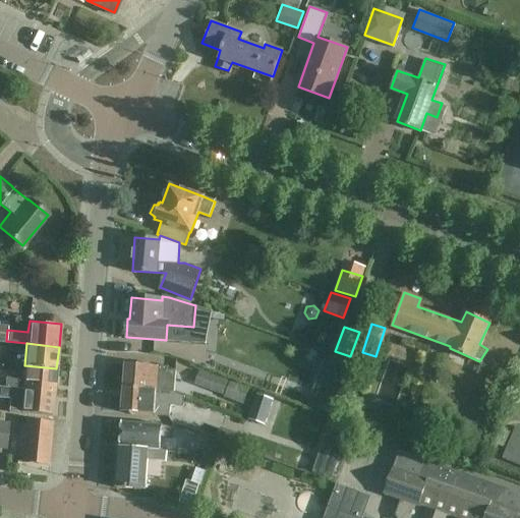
[(207,358),(204,367),(223,375),(226,365),(207,358)]
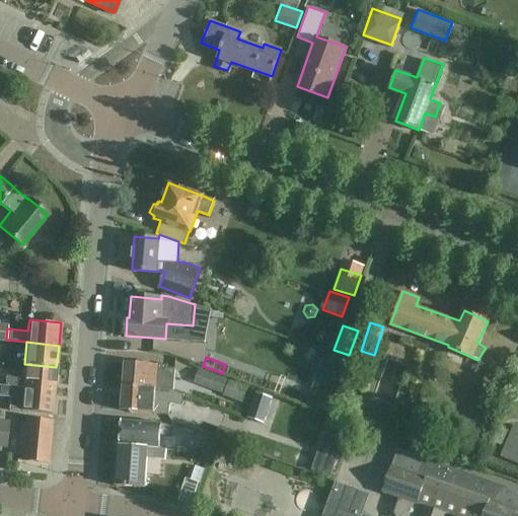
[(164,388),(172,388),(174,367),(164,367),(164,363),(124,361),(122,385),(164,388)]
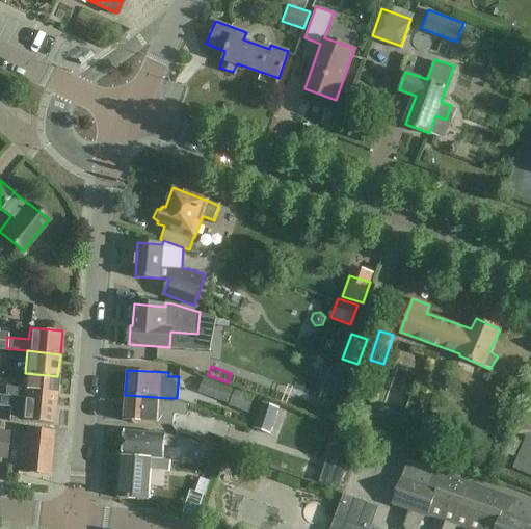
[(7,385),(6,394),(55,399),(57,376),(25,373),(24,386),(7,385)]
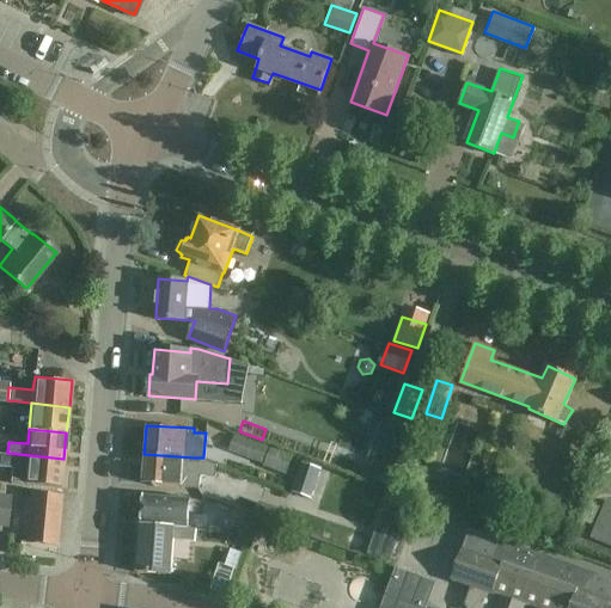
[(228,449),(264,462),(263,465),(285,472),(292,452),(270,444),(269,447),(234,434),(228,449)]
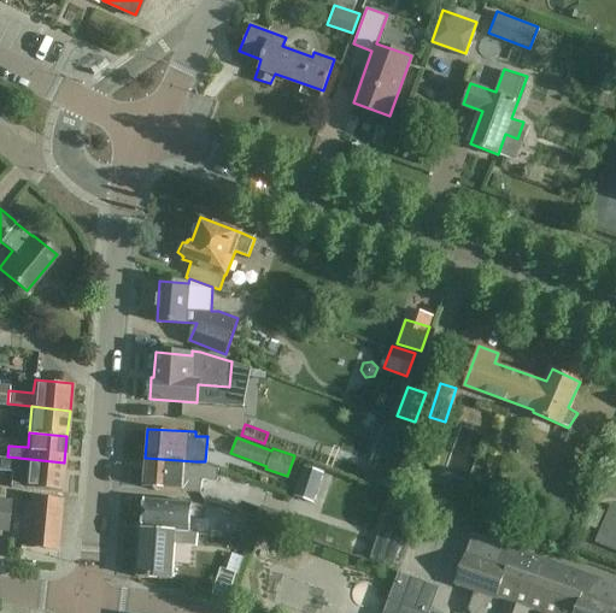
[(380,453),(370,481),(392,488),(402,461),(380,453)]
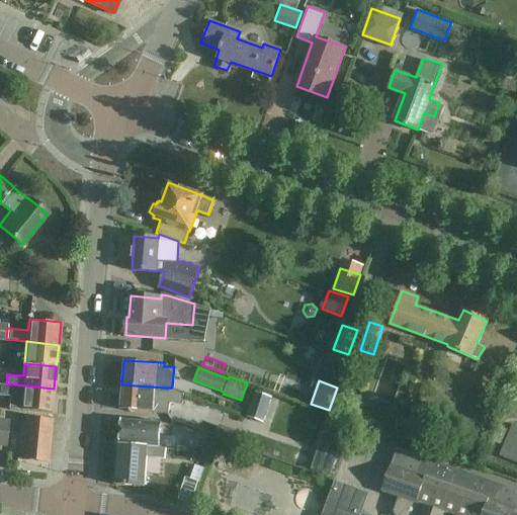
[(2,383),(1,394),(8,394),(7,406),(20,407),(52,411),(54,389),(6,383),(2,383)]
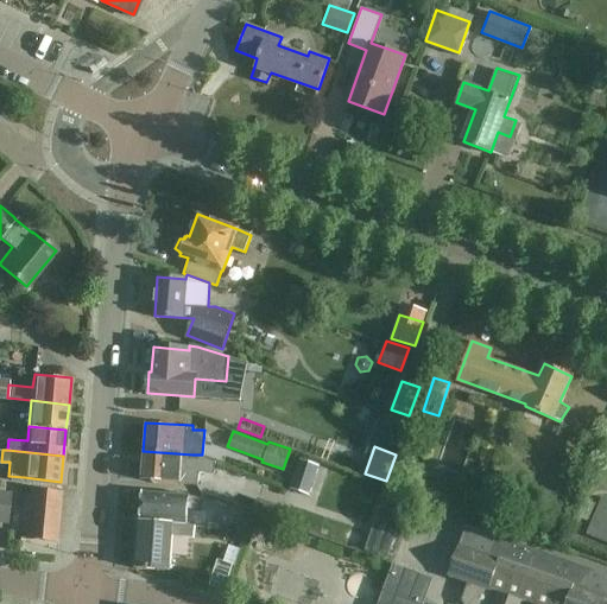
[(143,451),(141,478),(179,482),(196,483),(196,470),(200,470),(201,470),(212,471),(213,459),(202,455),(193,455),(143,451)]
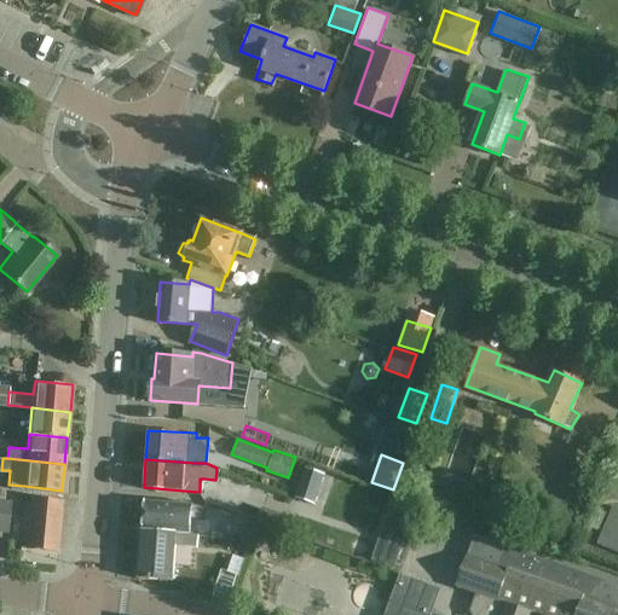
[(304,464),(292,495),(312,503),(323,470),(304,464)]
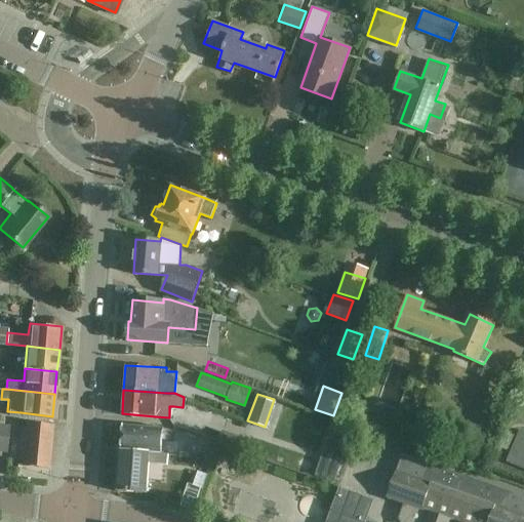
[(426,400),(395,411),(400,425),(430,413),(426,400)]
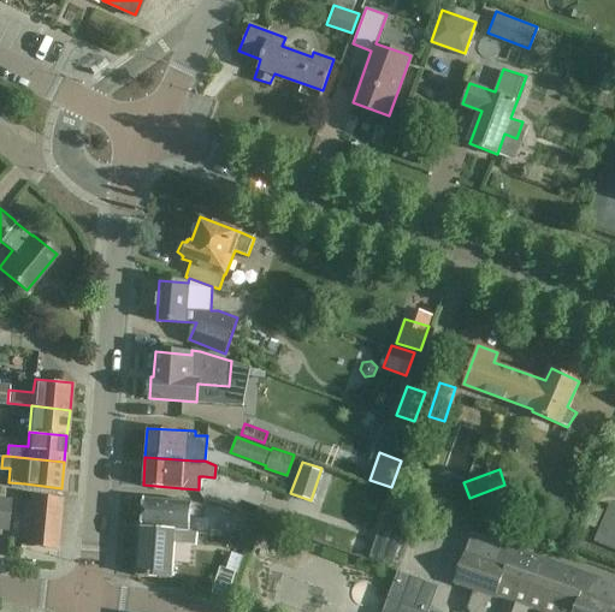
[(55,546),(60,498),(29,495),(25,544),(55,546)]
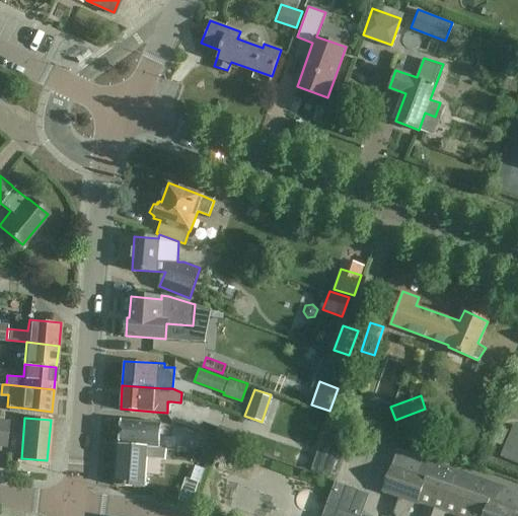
[(0,444),(6,445),(8,420),(0,419),(0,444)]
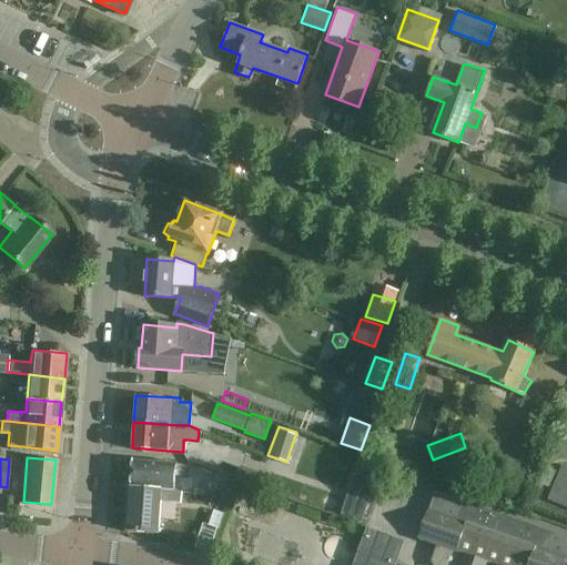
[(133,460),(131,486),(174,490),(175,475),(186,476),(188,465),(183,463),(133,460)]
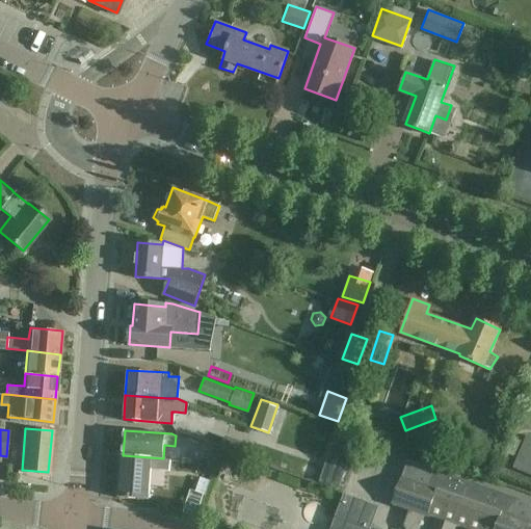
[(515,454),(521,439),(510,435),(505,451),(515,454)]
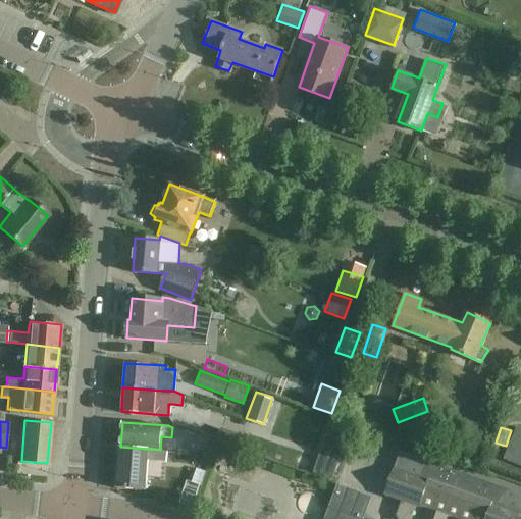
[(210,459),(216,440),(198,433),(194,447),(204,451),(202,456),(210,459)]
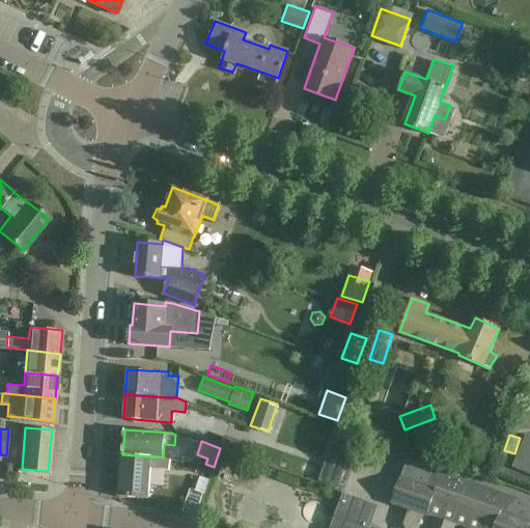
[(170,459),(163,457),(122,454),(119,496),(148,498),(150,467),(169,469),(170,459)]
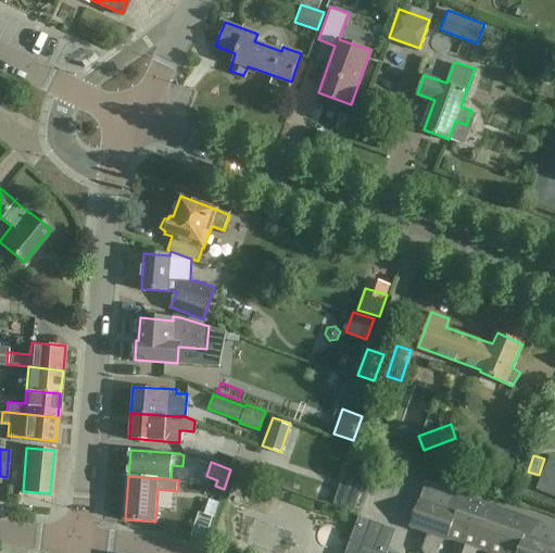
[(418,498),(408,525),(410,525),(410,527),(427,532),(424,541),(429,552),(554,552),(554,525),(426,480),(419,499),(418,498)]
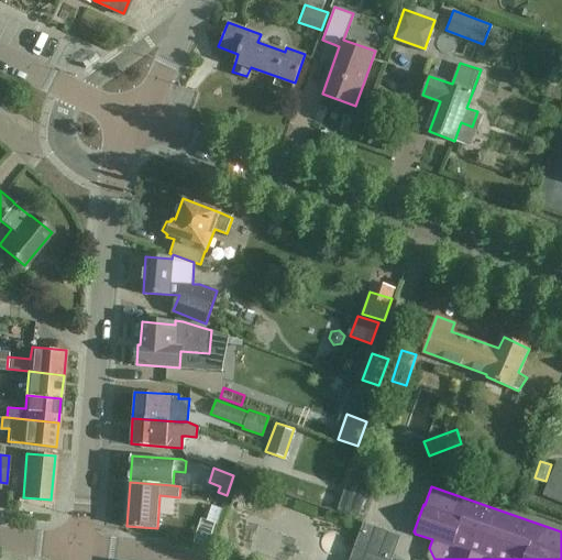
[(344,490),(338,511),(357,517),(365,496),(344,490)]
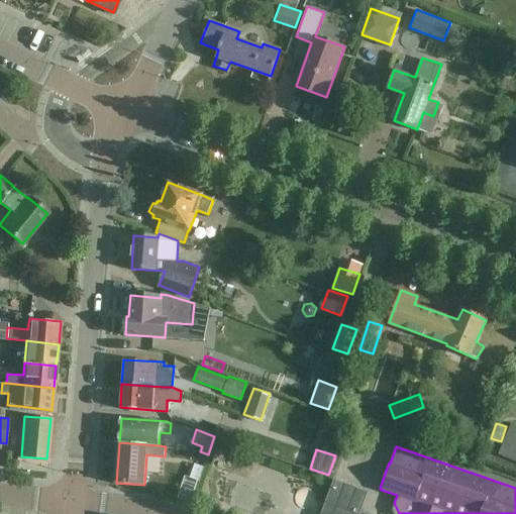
[(194,463),(190,476),(198,478),(202,466),(194,463)]
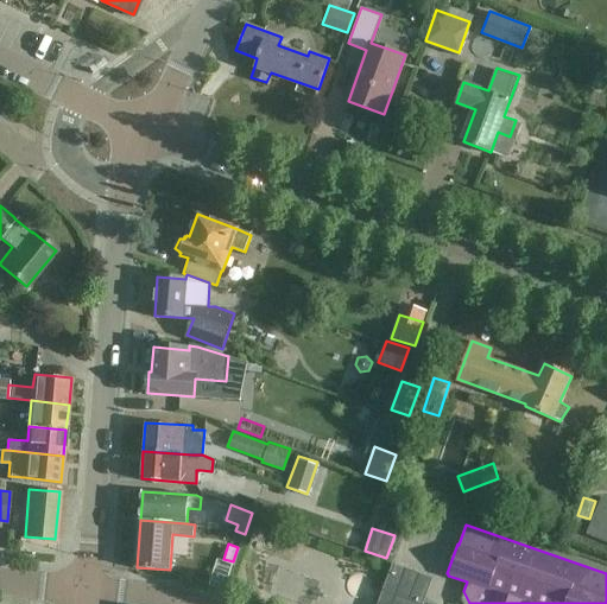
[(392,564),(375,603),(422,603),(431,578),(392,564)]
